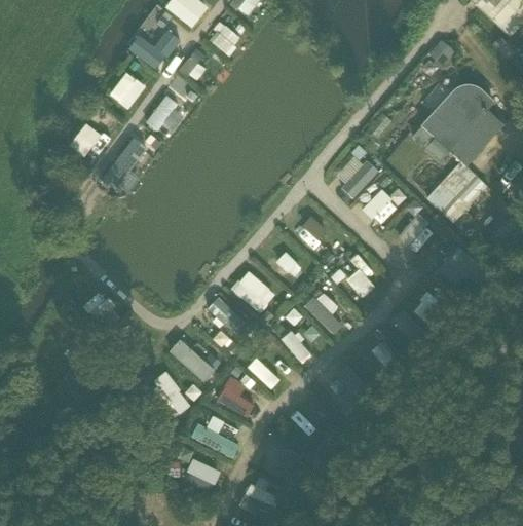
[(192,0),(177,0),(170,9),(191,28),(206,10),(192,0)]
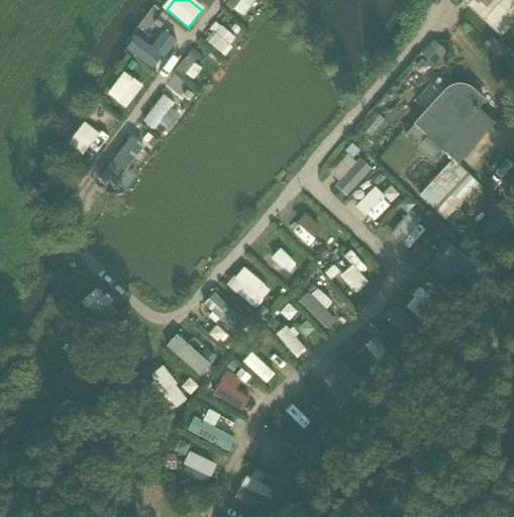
[(245,16),(257,1),(255,0),(227,0),(226,2),(245,16)]
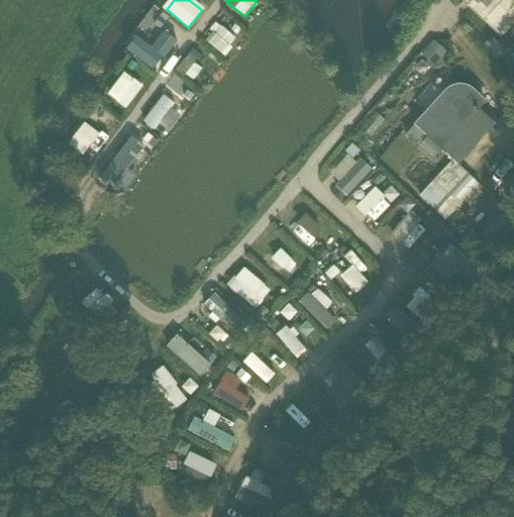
[(463,0),(485,21),(506,0),(494,0),(484,10),(473,0),(463,0)]
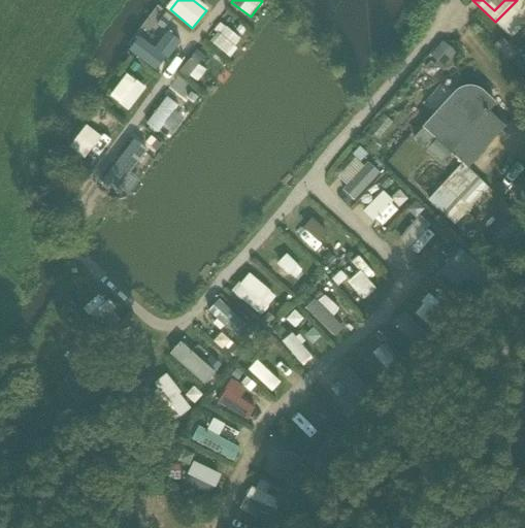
[(483,0),(494,10),(504,0),(483,0)]
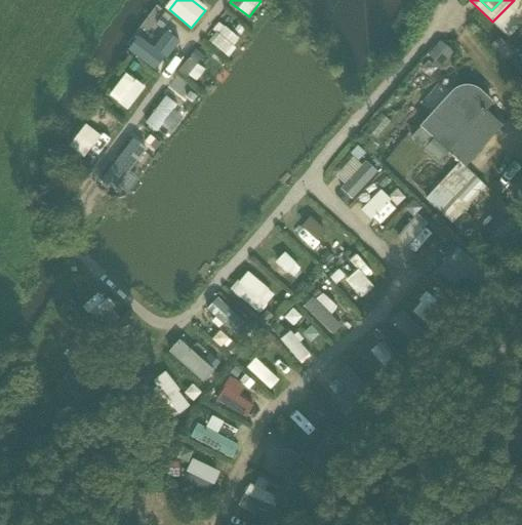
[(521,0),(514,0),(492,22),(510,39),(521,26),(521,0)]
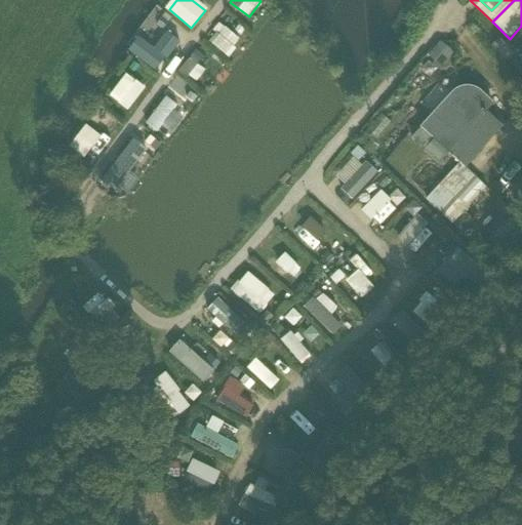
[(207,40),(228,56),(242,39),(222,23),(207,40)]
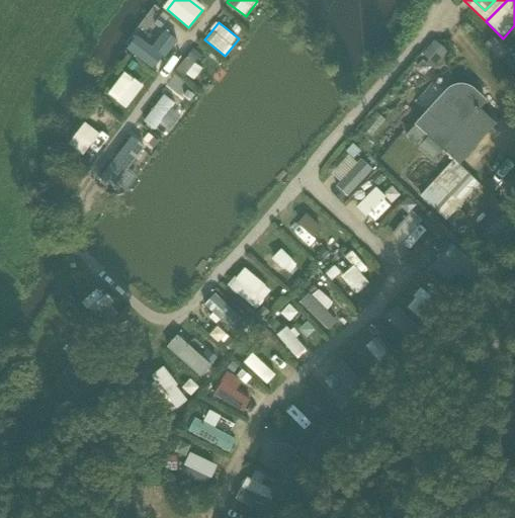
[(190,48),(177,68),(195,79),(201,68),(193,63),(199,53),(190,48)]
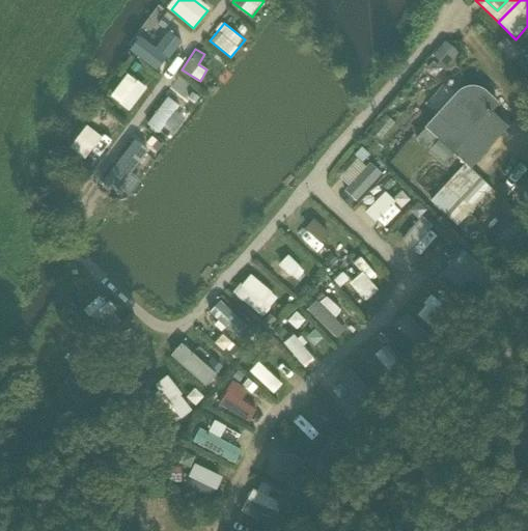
[(466,90),(460,94),(440,116),(441,116),(428,130),(441,142),(454,155),(491,114),(500,104),(489,93),(480,89),(471,88),(466,90)]
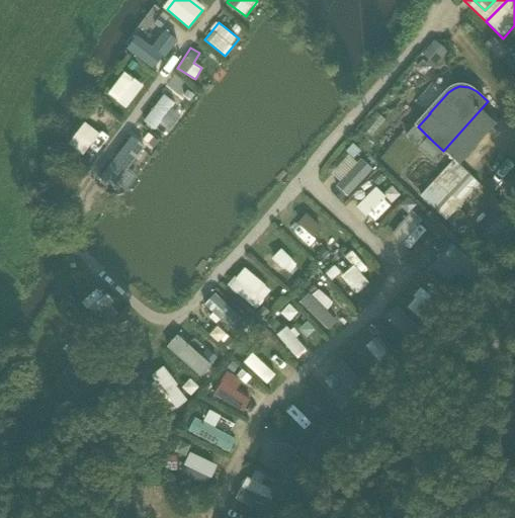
[(160,93),(142,121),(157,131),(175,102),(160,93)]
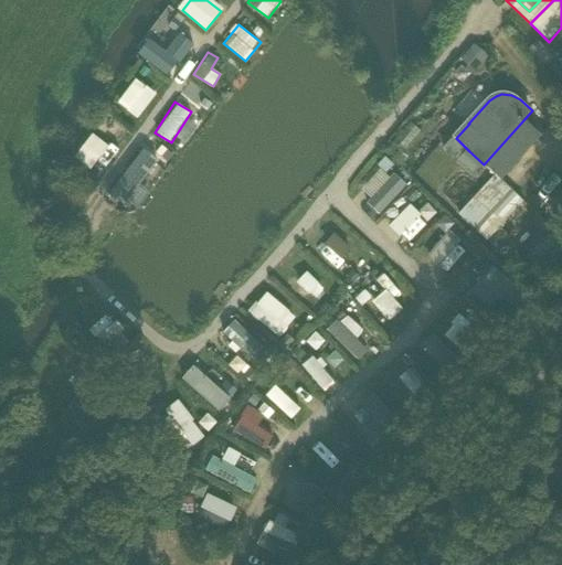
[(522,121),(484,164),(485,164),(497,177),(500,180),(501,179),(540,137),(522,121)]
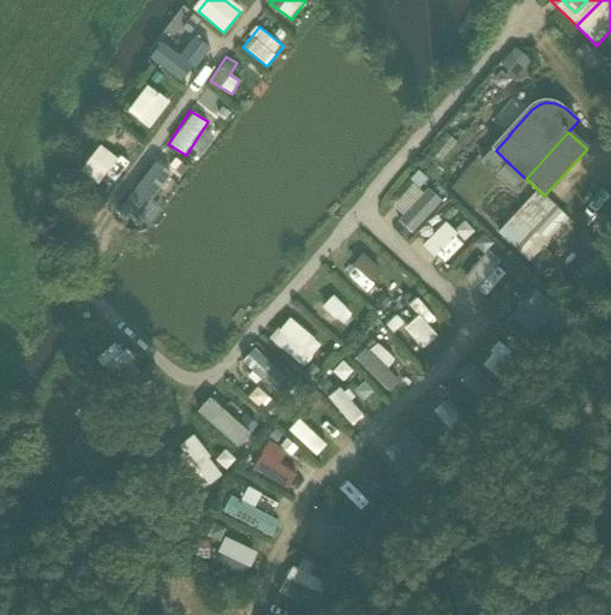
[(485,161),(501,175),(510,165),(496,150),(485,161)]
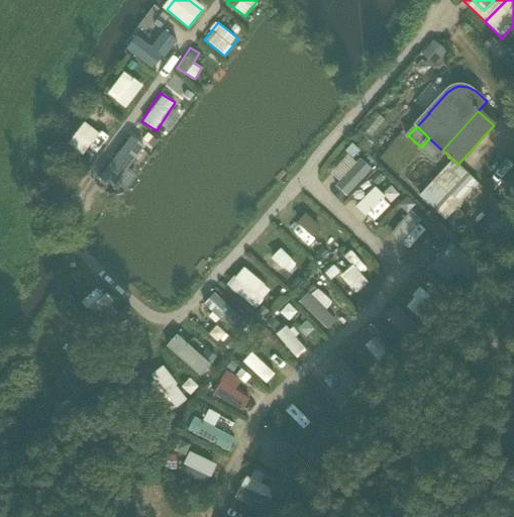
[(111,189),(144,145),(128,133),(95,177),(111,189)]
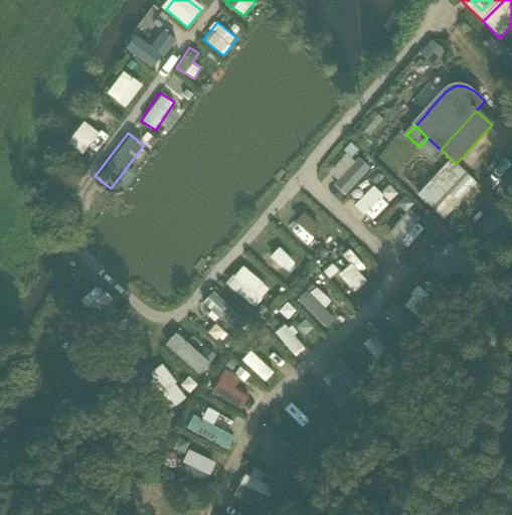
[(441,150),(428,138),(419,147),(434,160),(442,150),(441,150)]
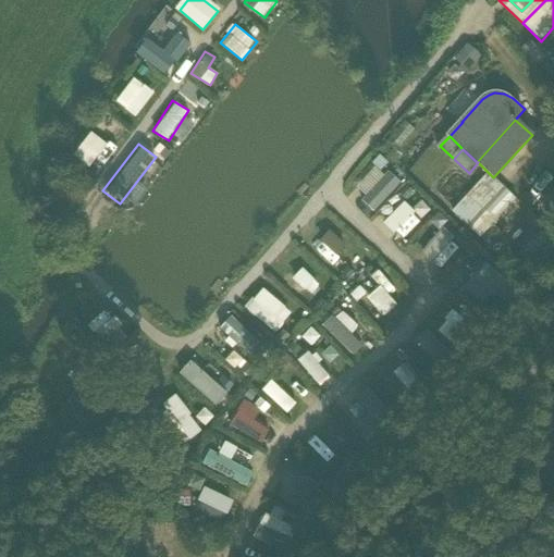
[(373,214),(402,183),(388,170),(382,175),(372,166),(348,193),(373,214)]
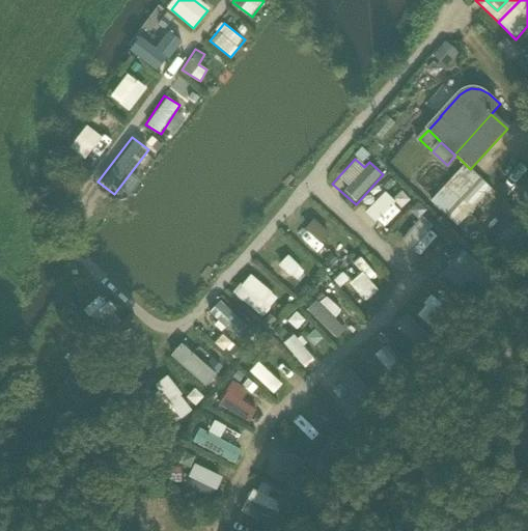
[(477,184),(482,178),(471,168),(470,169),(467,166),(463,170),(477,184)]
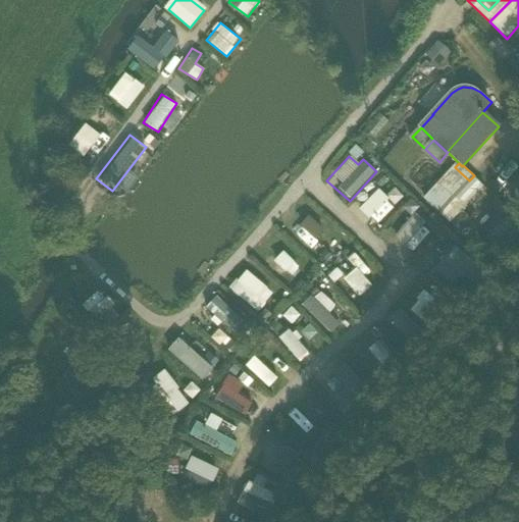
[(440,211),(469,180),(455,167),(426,198),(440,211)]
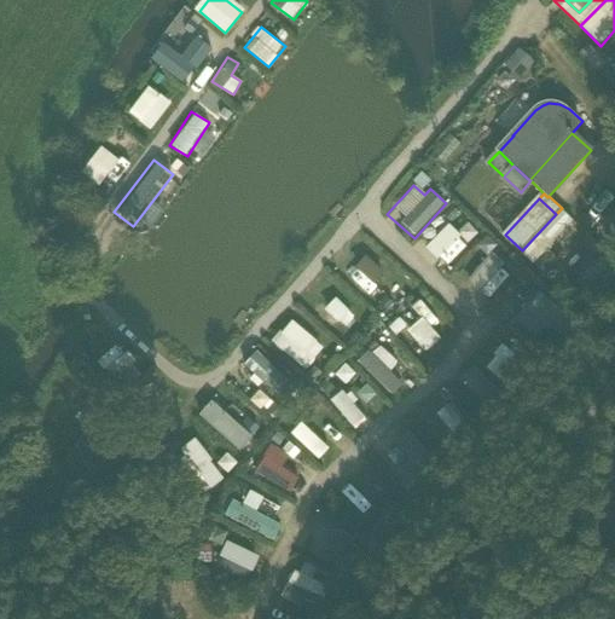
[(562,208),(556,214),(522,250),(537,262),(576,221),(562,208)]
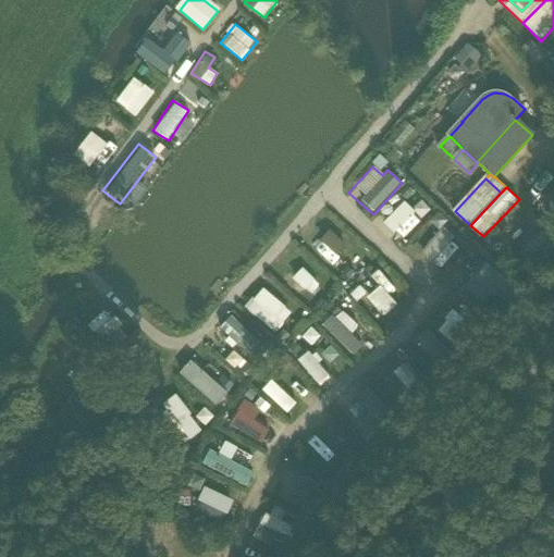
[(415,231),(431,213),(410,195),(395,211),(415,231)]
